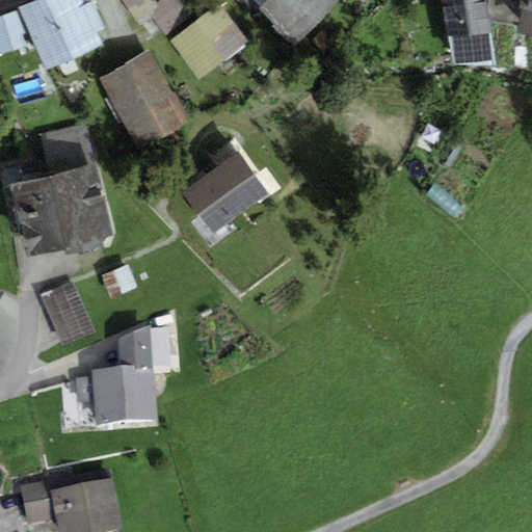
[(81,0),(37,0),(19,8),(29,34),(46,71),(102,46),(96,33),(104,30),(92,3),(84,6),(81,0)]
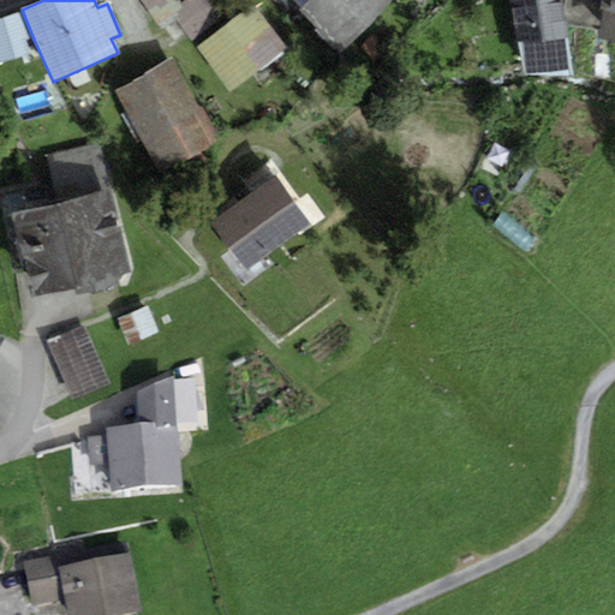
[(181,6),(178,0),(138,0),(161,31),(174,23),(168,15),(181,6)]
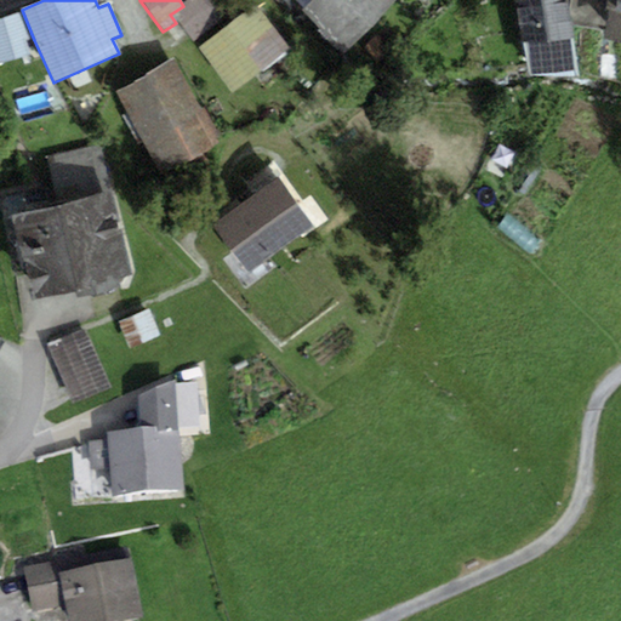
[(176,23),(197,50),(238,18),(223,0),(191,0),(183,6),(170,15),(176,23)]
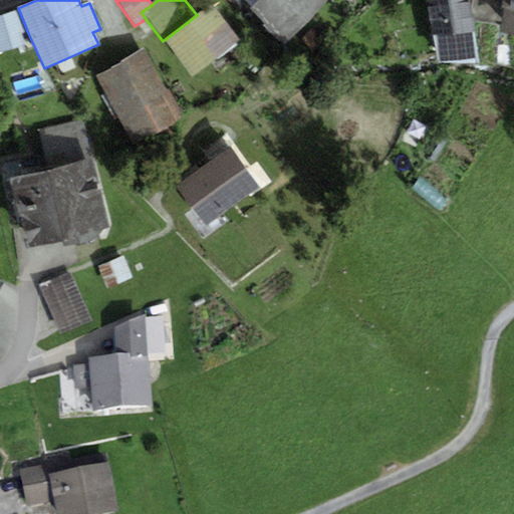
[(257,0),(251,7),(249,9),(283,44),(327,0),(257,0)]
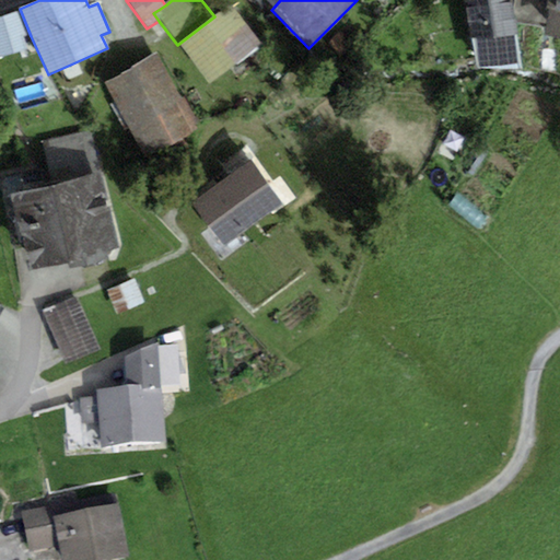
[(513,6),(512,0),(464,0),(476,70),(523,71),(515,23),(513,6)]
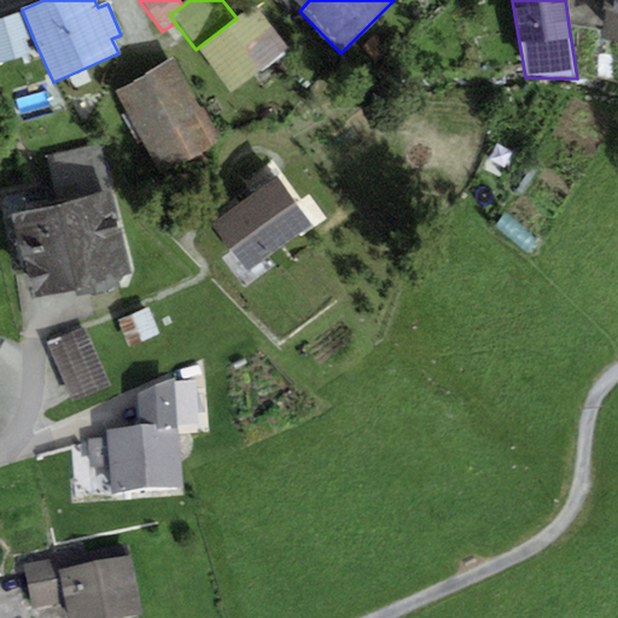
[(605,0),(566,0),(566,6),(569,25),(601,30),(605,0)]
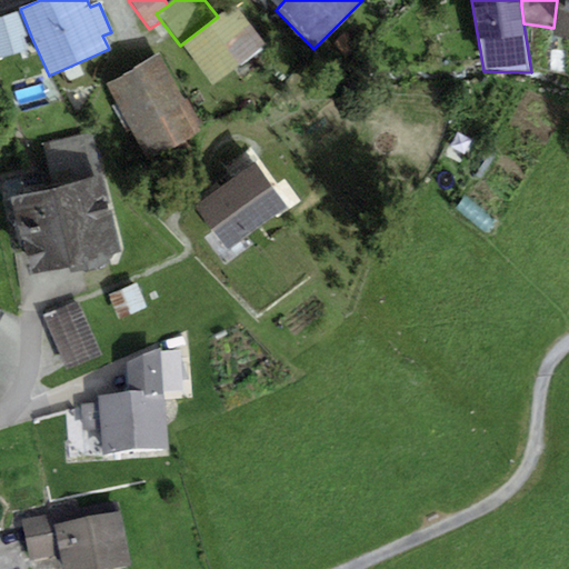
[(568,41),(568,0),(557,0),(553,28),(552,39),(568,41)]
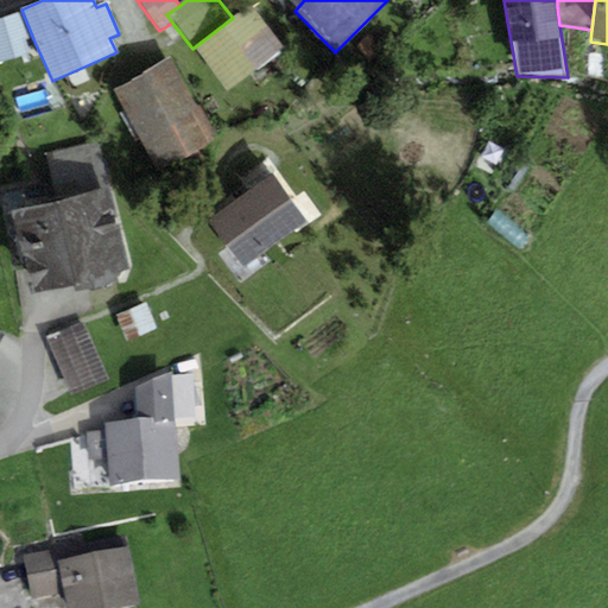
[(226,93),(284,48),(251,5),(233,18),(192,49),(226,93)]
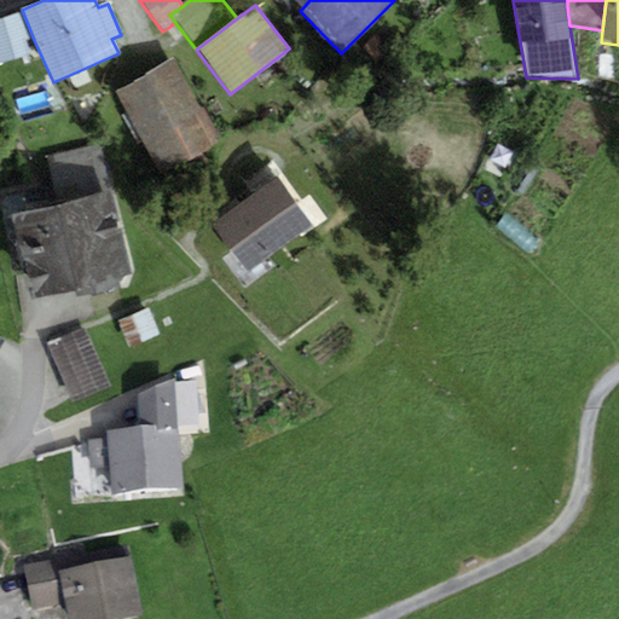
[(34,40),(22,10),(0,18),(0,65),(30,53),(27,42),(34,40)]
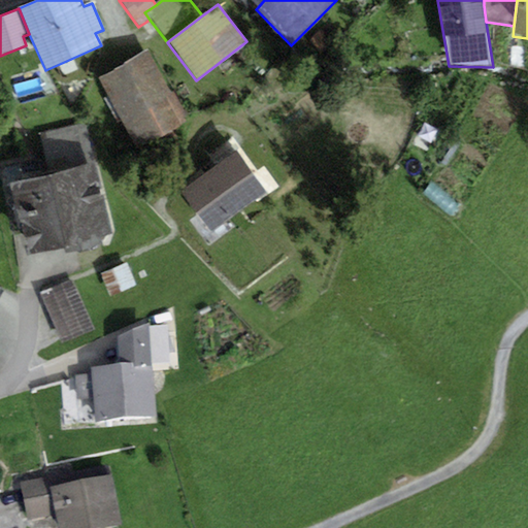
[(189,123),(147,51),(99,78),(140,151),(189,123)]
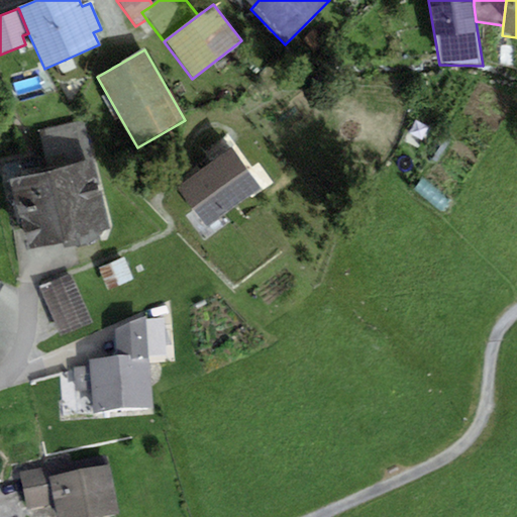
[(48,172),(95,162),(85,120),(39,130),(48,172)]
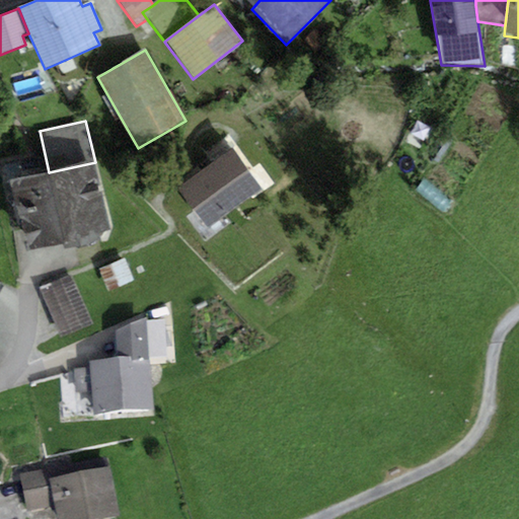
[(262,191),(232,149),(205,169),(234,211),(262,191)]
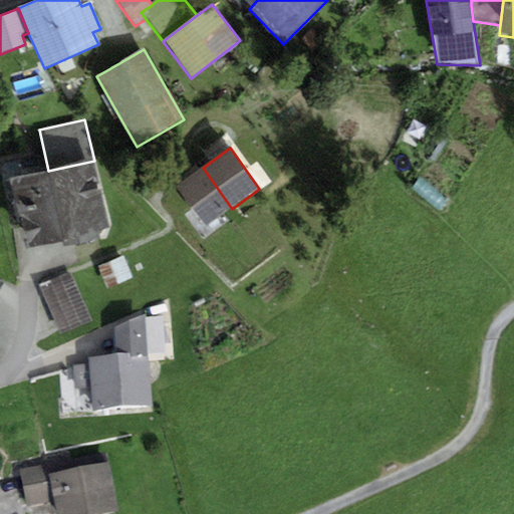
[(48,171),(9,180),(25,248),(61,240),(62,248),(77,245),(92,241),(101,231),(109,229),(94,161),(48,171)]
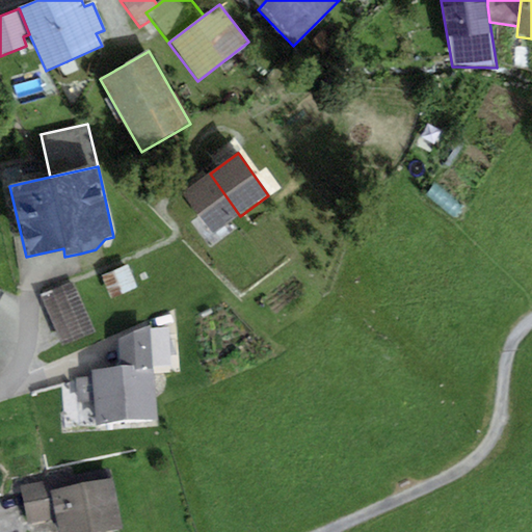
[(212,236),(240,216),(210,174),(182,193),(212,236)]
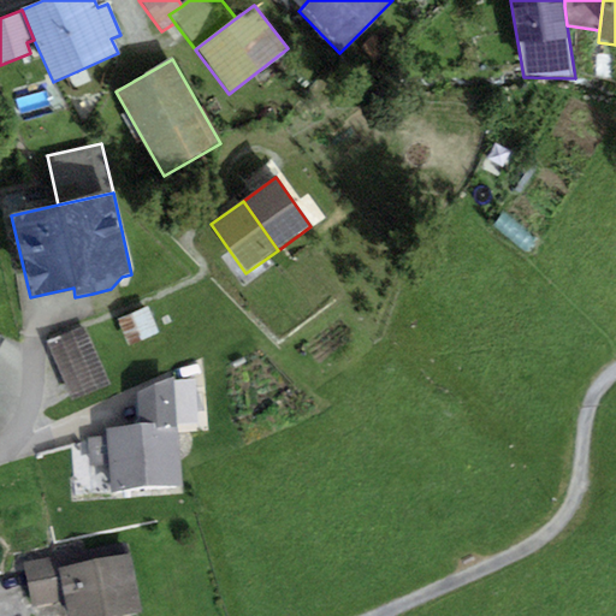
[(159,332),(147,308),(118,321),(129,345),(159,332)]
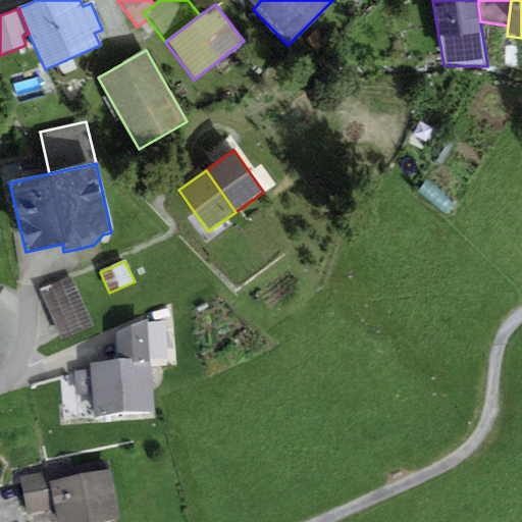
[(93,326),(69,276),(40,291),(63,341),(93,326)]
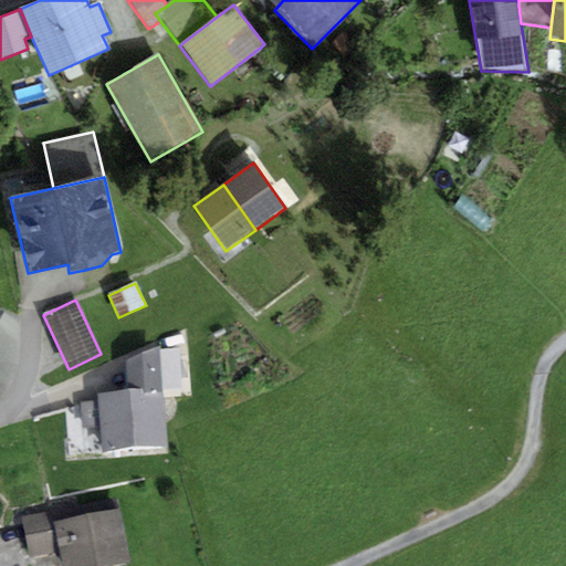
[(127,362),(128,390),(164,387),(165,391),(180,391),(180,349),(160,350),(161,344),(127,362)]
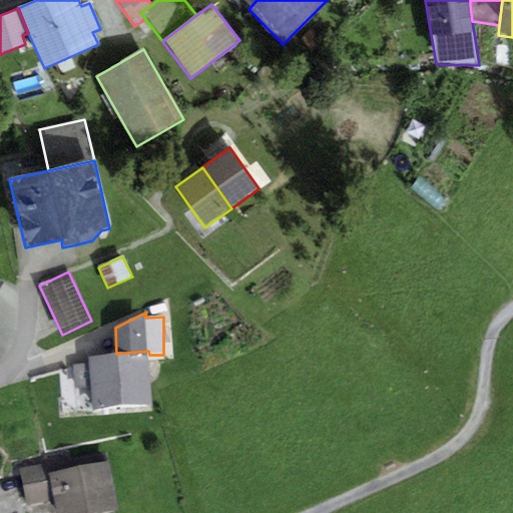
[(89,356),(93,411),(152,407),(149,355),(148,351),(116,354),(89,356)]
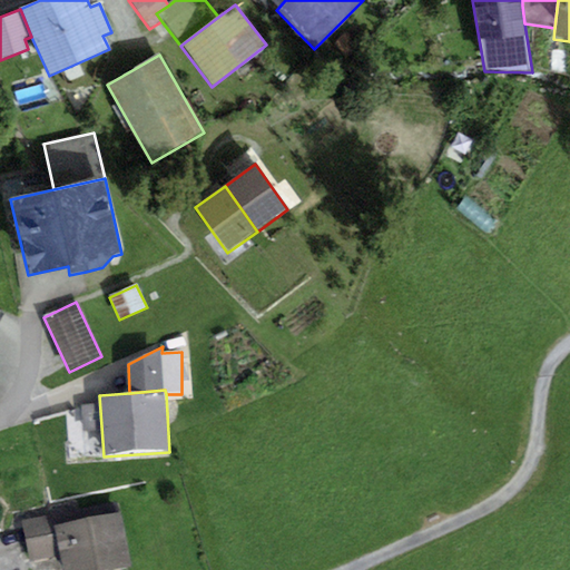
[(62,512),(22,521),(30,562),(59,557),(53,527),(66,524),(62,512)]
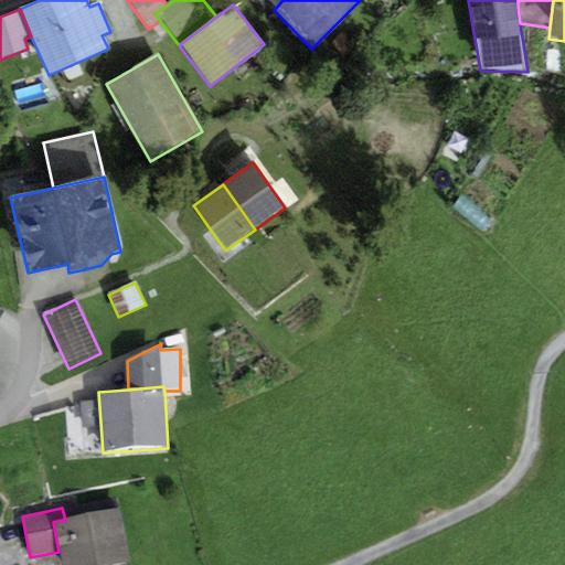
[(61,564),(117,564),(130,563),(119,508),(65,520),(53,522),(59,552),(61,564)]
